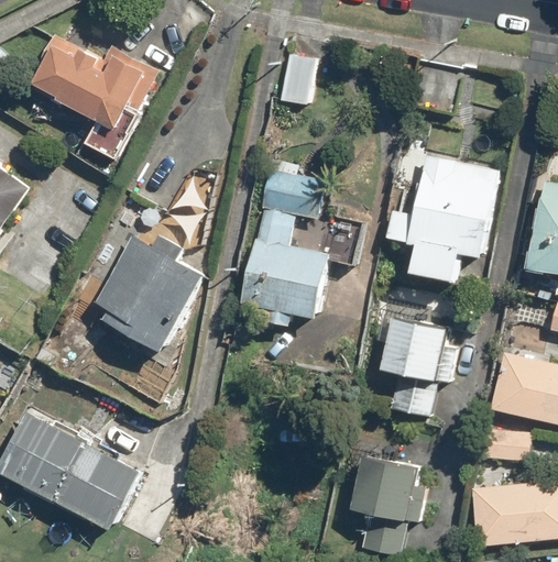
[(55,35),(31,83),(96,116),(84,141),(113,156),(159,68),(108,43),(100,57),(55,35)]
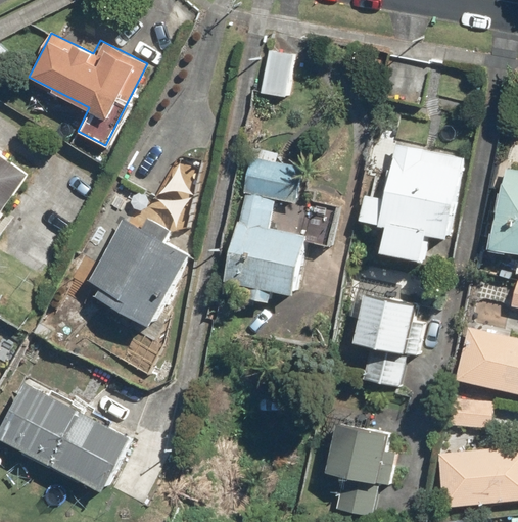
[(264,46),(253,93),(282,99),(292,51),(264,46)]
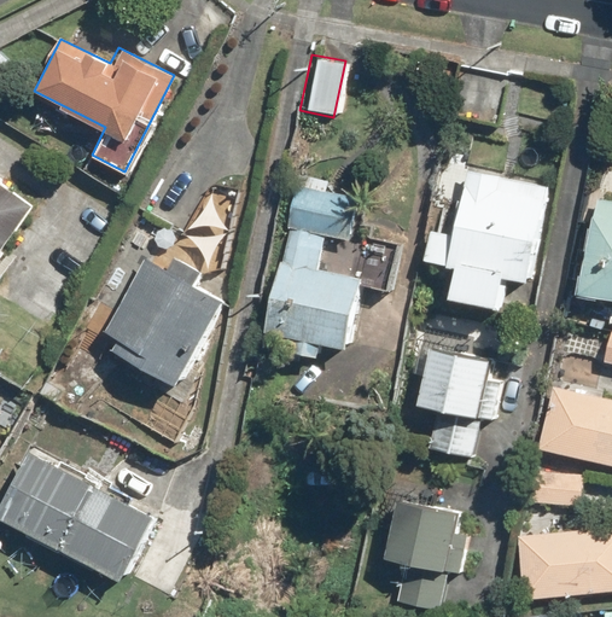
[(460,266),(453,298),(505,308),(510,279),(530,283),(548,186),(465,170),(453,234),(430,231),(424,260),(460,266)]
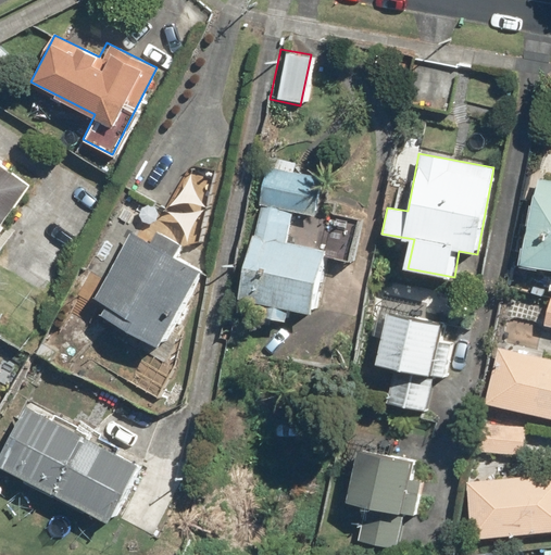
[(0,223),(28,185),(0,163),(0,223)]
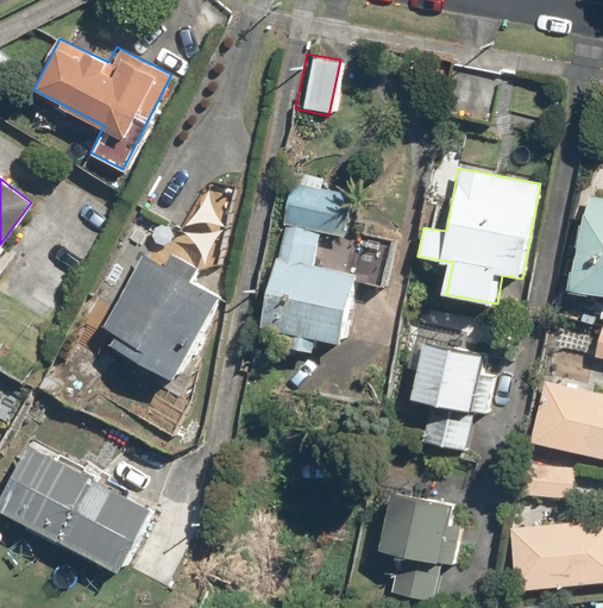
[(290,182),(259,327),(288,332),(284,346),(314,352),(316,338),(343,343),(357,274),(312,264),(318,233),(344,238),(352,195),(290,182)]
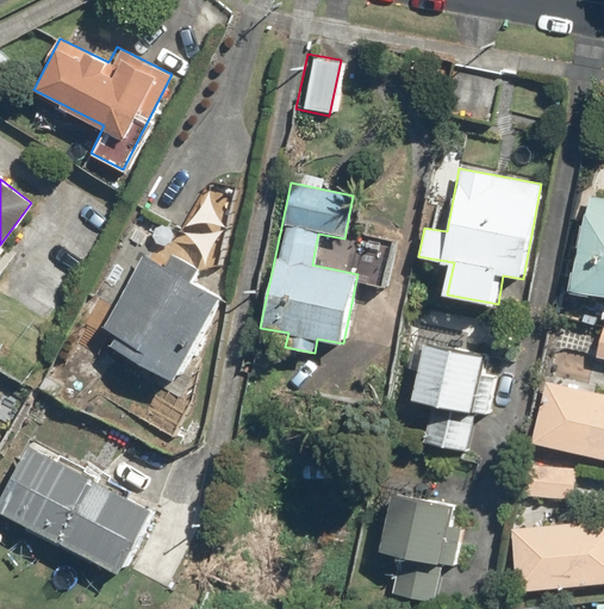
[(603,199),(589,197),(572,290),(603,294),(603,199)]
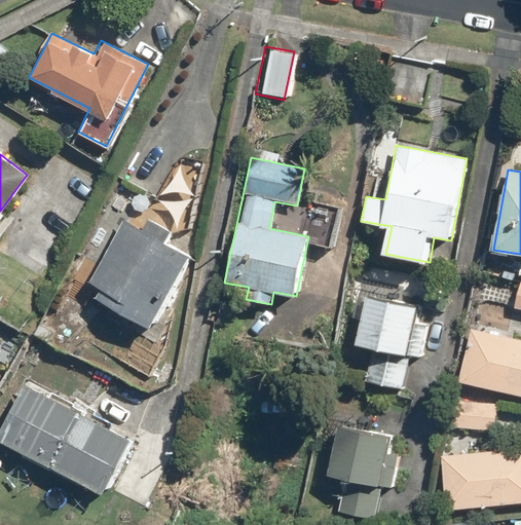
[(119,217),(81,289),(154,328),(193,254),(119,217)]
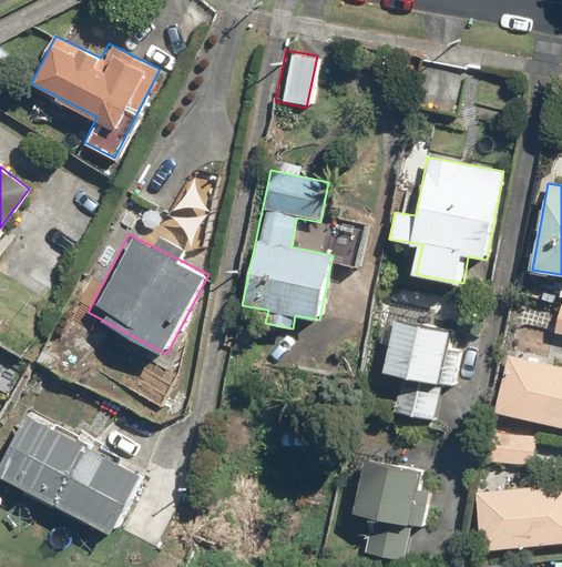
[(561,305),(558,304),(552,333),(561,334),(561,305)]
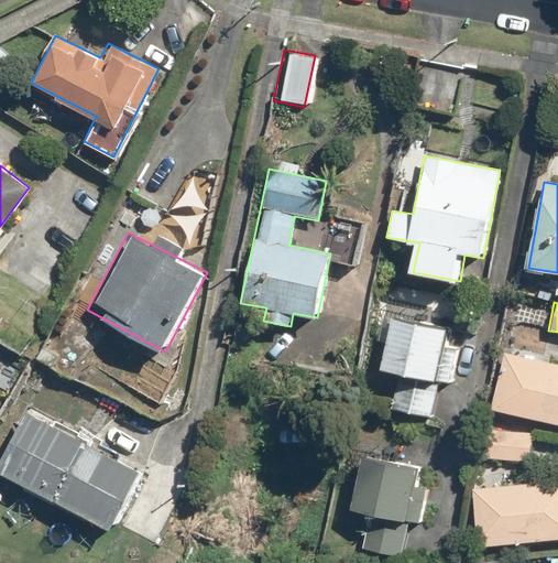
[(397,372),(390,409),(430,418),(436,382),(450,385),(457,346),(447,345),(450,328),(394,317),(383,370),(397,372)]
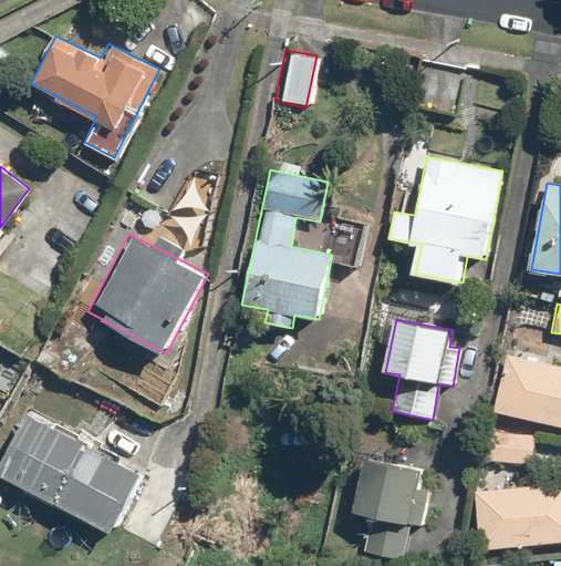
[(560,367),(506,354),(492,412),(560,428),(560,367)]
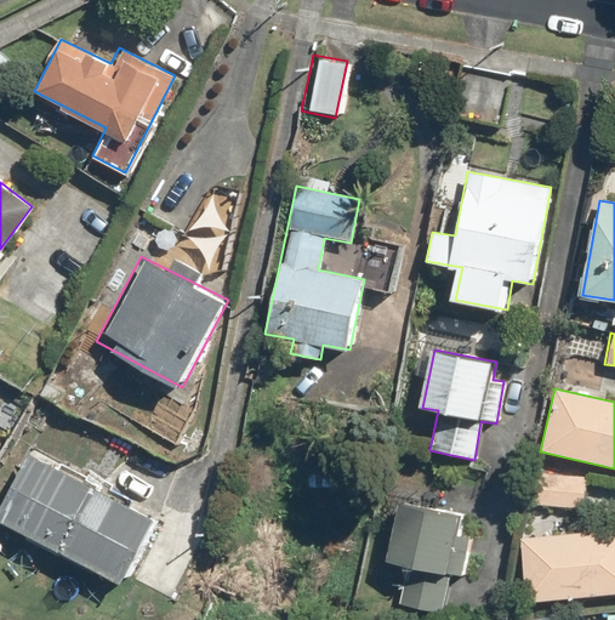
[(28,449),(0,507),(0,519),(127,586),(161,517),(28,449)]
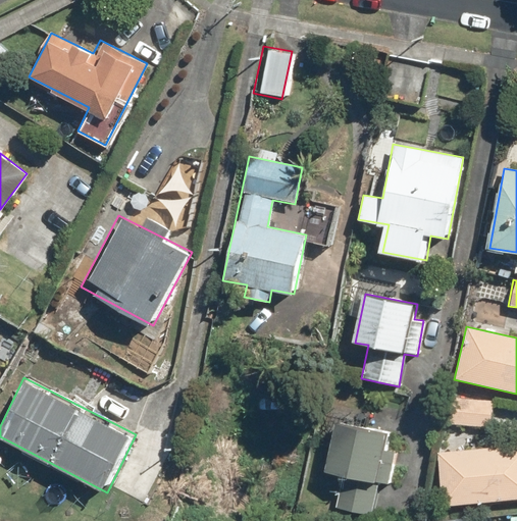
[(449,397),(446,424),(489,428),(493,402),(449,397)]
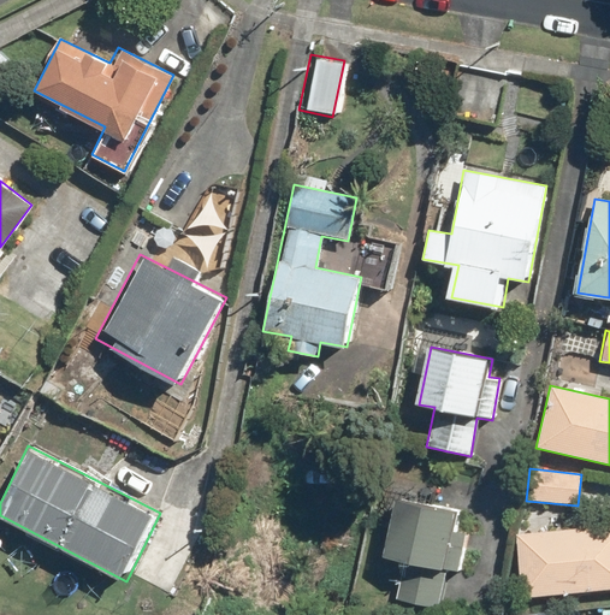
[(403,560),(396,599),(439,608),(445,569),(460,572),(467,533),(455,531),(459,512),(395,500),(385,556),(403,560)]
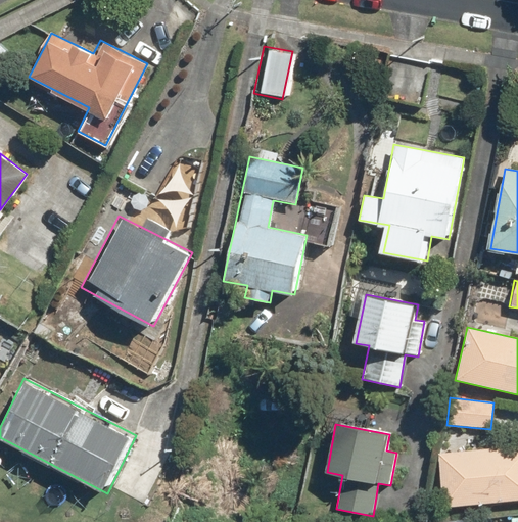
[(517,444),(437,454),(442,508),(517,500),(517,444)]
